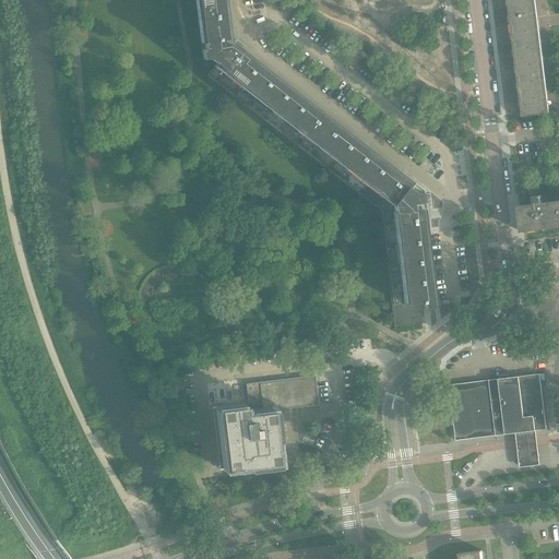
[(436,306),(424,218),(424,210),(421,192),(420,192),(420,190),(241,49),(239,51),(237,50),(238,50),(238,49),(238,48),(237,48),(237,47),(236,47),(235,47),(235,48),(234,48),(233,47),(233,46),(232,45),(232,46),(228,46),(226,24),(229,24),(225,0),(195,0),(201,44),(204,43),(205,49),(202,49),(203,59),(210,59),(216,63),(206,76),(380,213),(394,328),(423,324),(425,323),(423,308),(436,306)]
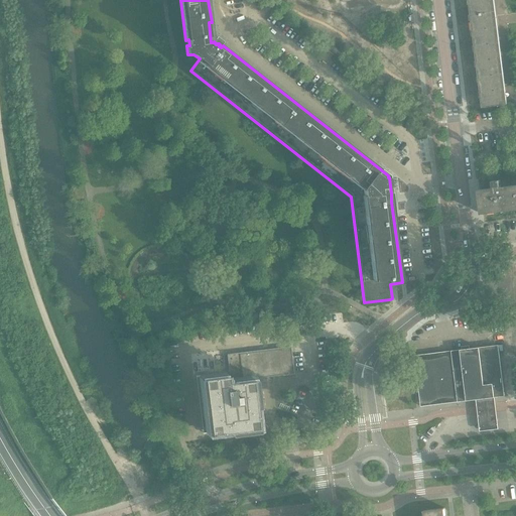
[(469,0),(483,108),(505,105),(492,0),(469,0)]
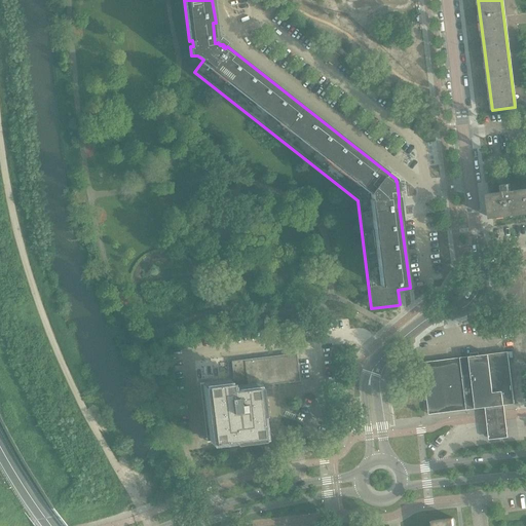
[(488,197),(491,218),(498,217),(498,218),(499,218),(499,217),(506,216),(506,217),(508,217),(508,216),(525,214),(525,192),(520,193),(519,183),(502,185),(502,187),(499,188),(495,193),(495,196),(488,197)]
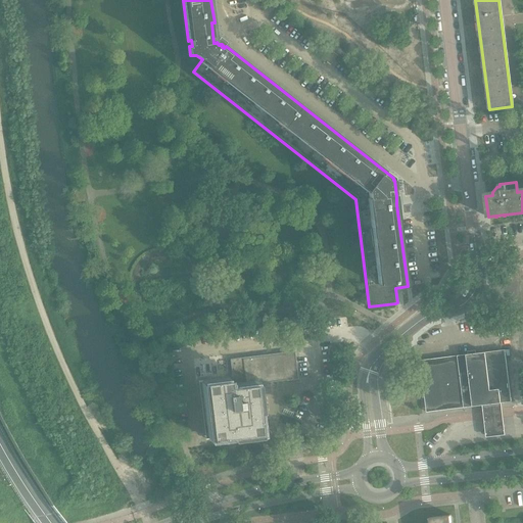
[(482,406),(502,402),(511,401),(505,350),(476,353),(475,350),(468,351),(468,354),(467,354),(420,361),(426,412),(473,407),(482,406)]
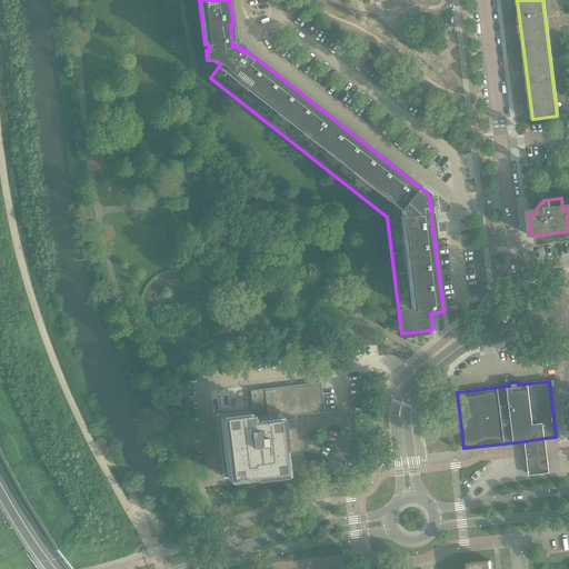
[(247,412),(222,415),(230,477),(252,475),(285,470),(281,448),(280,432),(285,431),(281,411),(312,408),(312,413),(325,412),(321,386),(320,382),(250,391),(253,413),(247,415),(247,412)]
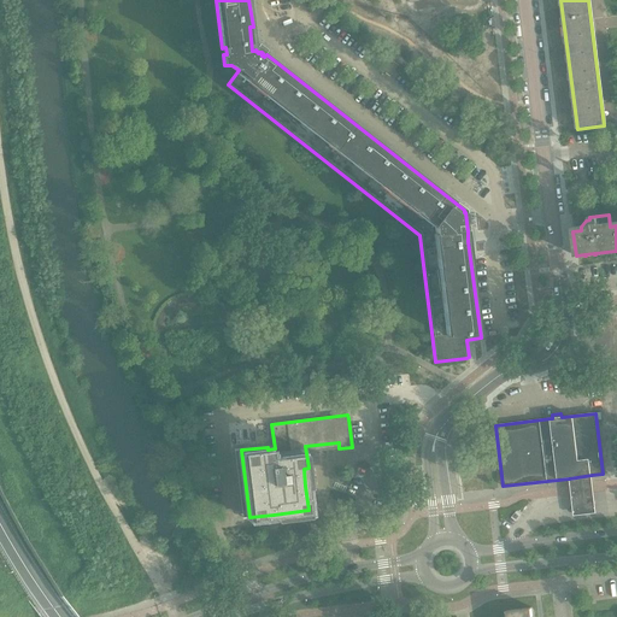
[(592,475),(569,479),(574,516),(597,512),(592,475)]
